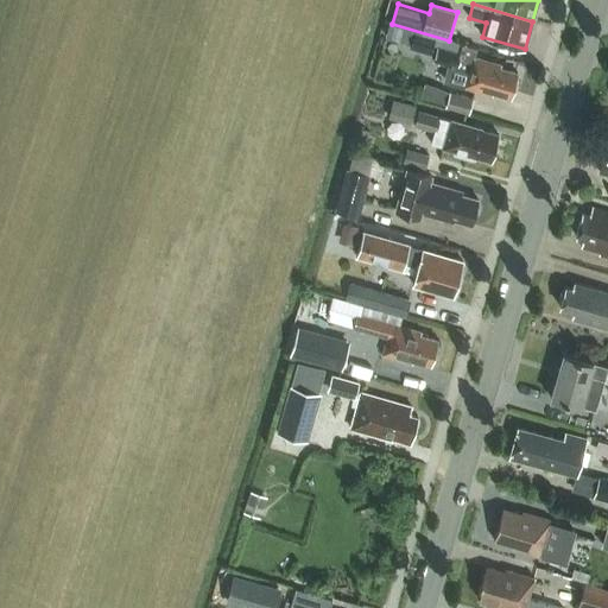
[(415,33),(411,49),(431,55),(435,39),(415,33)]
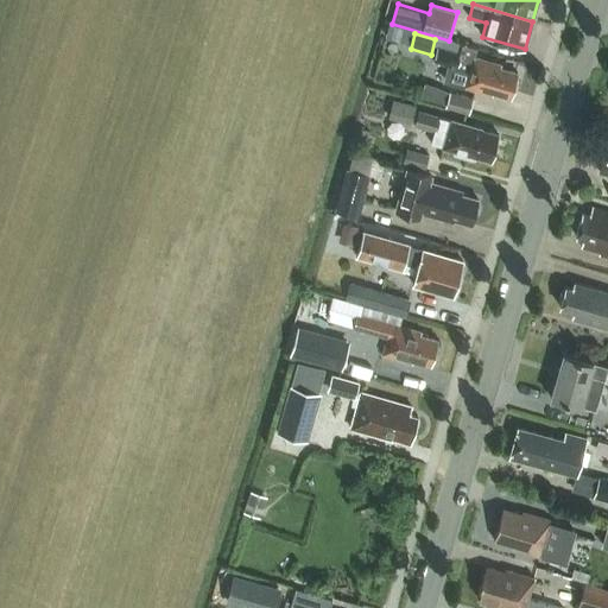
[(448,67),(443,81),(493,95),(493,93),(511,97),(513,89),(517,87),(518,81),(515,77),(518,73),(500,68),(501,65),(476,58),(479,49),(464,45),(462,55),(441,48),(436,63),(448,67)]
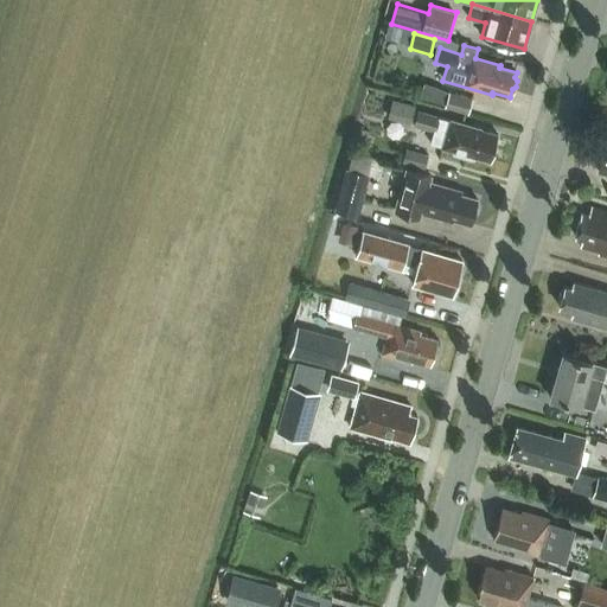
[(421,96),(447,104),(451,93),(438,87),(425,83),(421,96)]
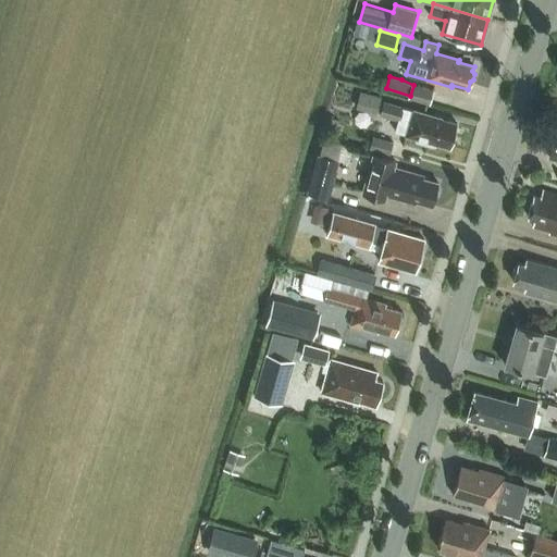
[(410,96),(409,98),(431,104),(435,89),(413,84),(413,85),(410,96)]
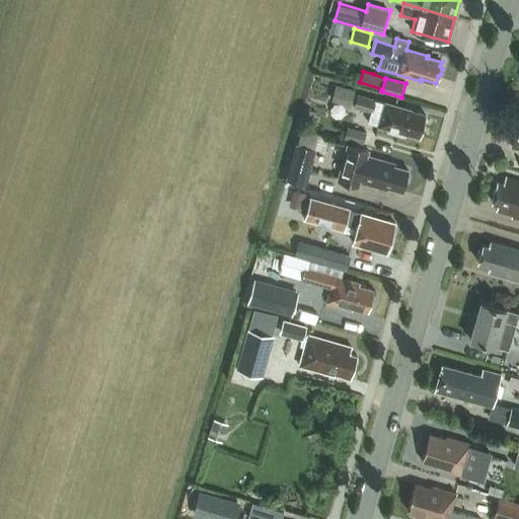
[(355,90),(337,85),(331,101),(351,106),(355,90)]
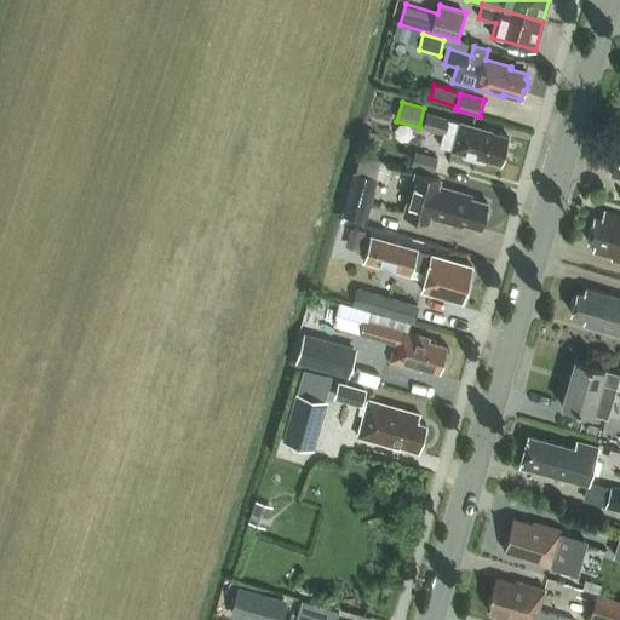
[(483,160),(500,165),(509,137),(491,132),(491,131),(459,122),(459,124),(428,114),(423,127),(443,133),(440,147),(452,150),(464,154),(463,156),(482,162),(483,160)]
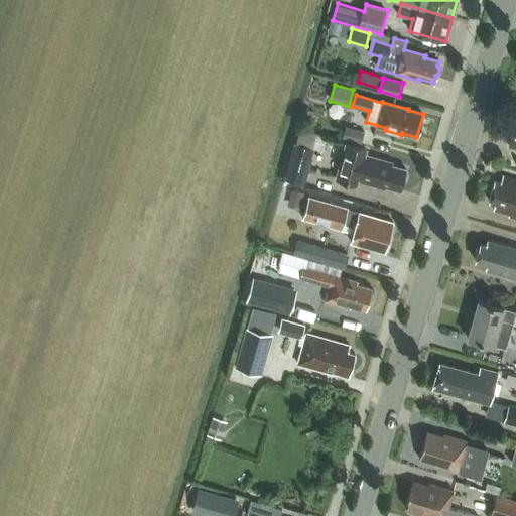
[(347,125),(343,138),(363,143),(366,130),(347,125)]
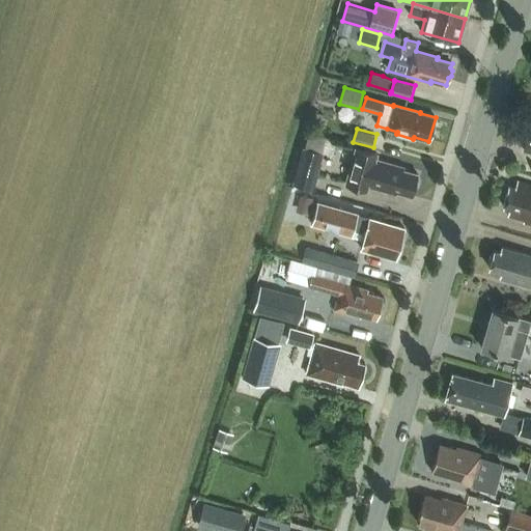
[(314,191),(327,138),(305,133),(292,186),(314,191)]
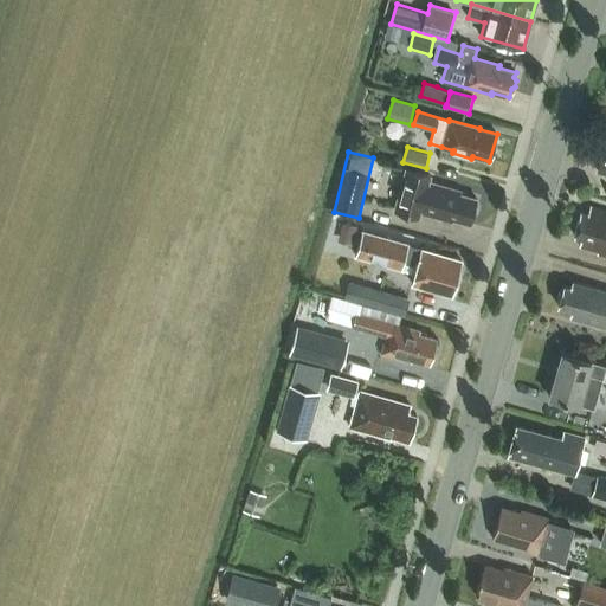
[(470,224),(471,217),(476,214),(477,206),(476,202),(476,199),(459,194),(461,192),(429,182),(430,176),(406,169),(394,211),(419,218),(420,213),(452,221),(452,219),(470,224)]
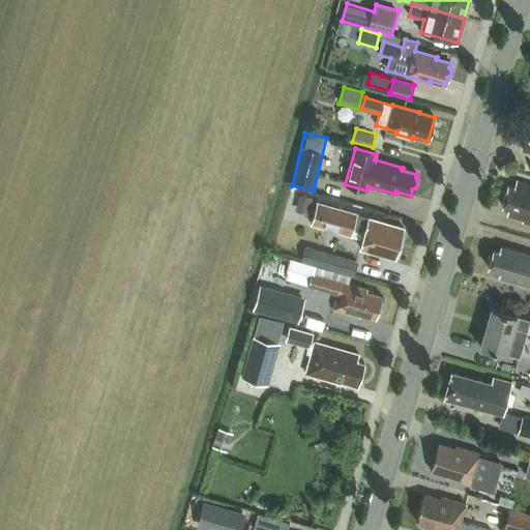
[(522,222),(529,224),(529,184),(517,181),(513,188),(507,186),(502,206),(508,208),(507,214),(523,219),(522,222)]
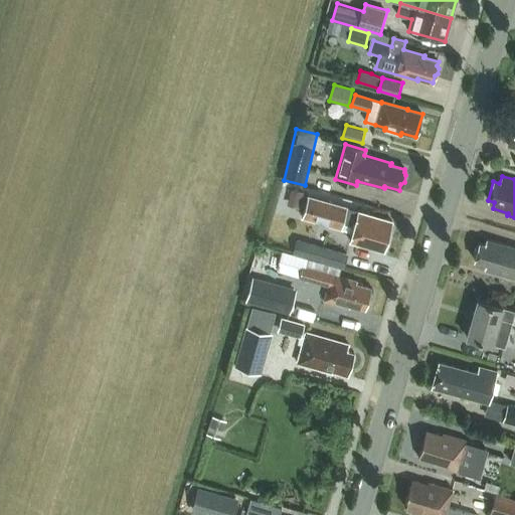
[(300,208),(304,192),(286,187),(283,198),(289,199),(287,205),(300,208)]
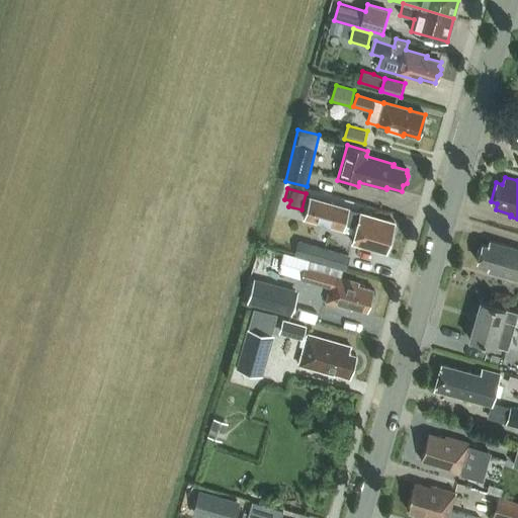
[(352,243),(385,252),(395,223),(349,209),(310,198),(304,219),(343,230),(345,225),(356,228),(352,243)]
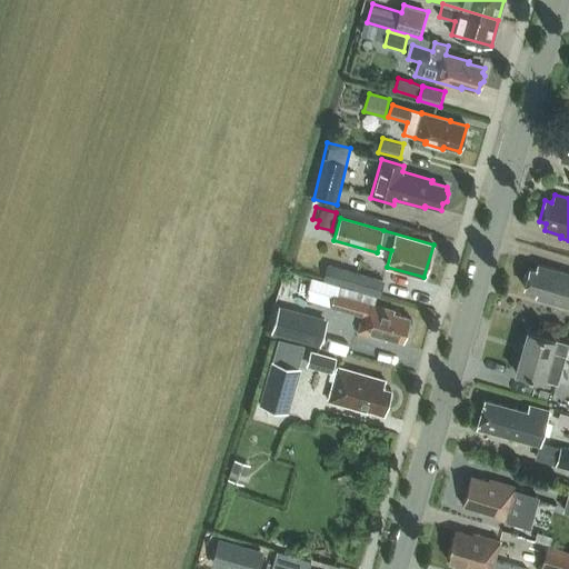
[(525,280),(526,282),(523,287),(538,291),(536,297),(568,306),(568,273),(538,265),(536,270),(529,268),(528,272),(526,273),(525,280)]
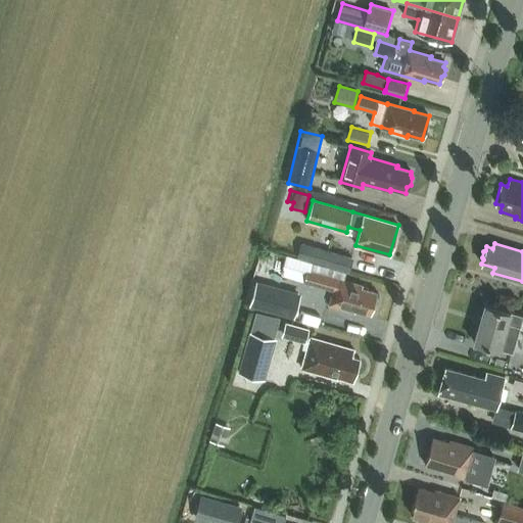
[(330,251),(326,266),(347,272),(351,274),(355,259),(330,251)]
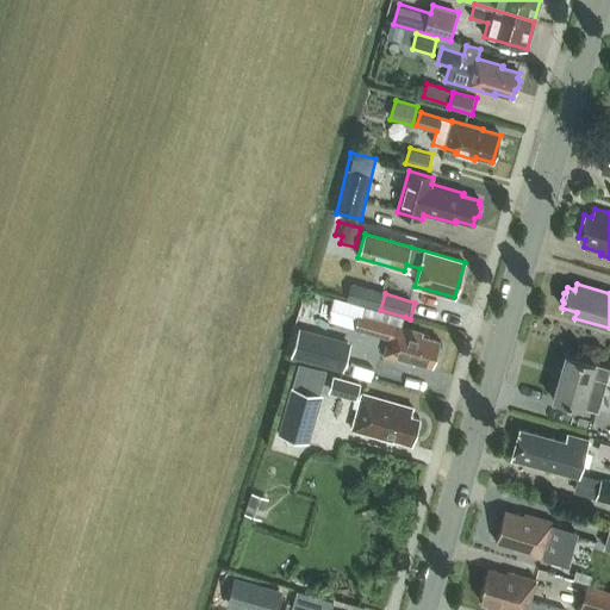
[(403,328),(405,317),(380,310),(337,298),(335,309),(358,315),(403,328)]
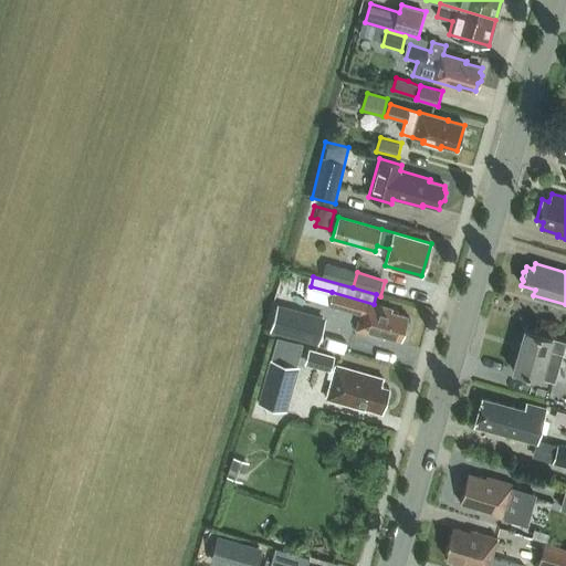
[(374,304),(332,292),(328,305),(360,314),(356,329),(384,338),(385,335),(400,339),(402,333),(406,332),(408,326),(406,322),(407,316),(391,312),(392,310),(374,304)]
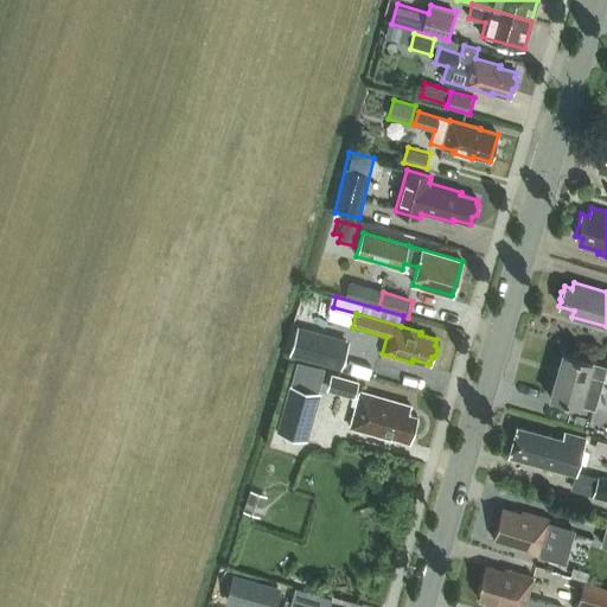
[(350,342),(298,326),(289,355),(340,370),(350,342)]
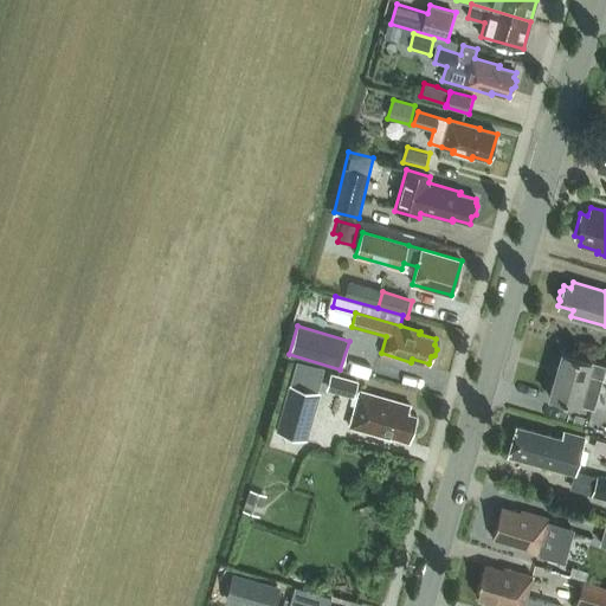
[(549,397),(579,405),(593,410),(605,366),(591,362),(592,361),(561,353),(549,397)]
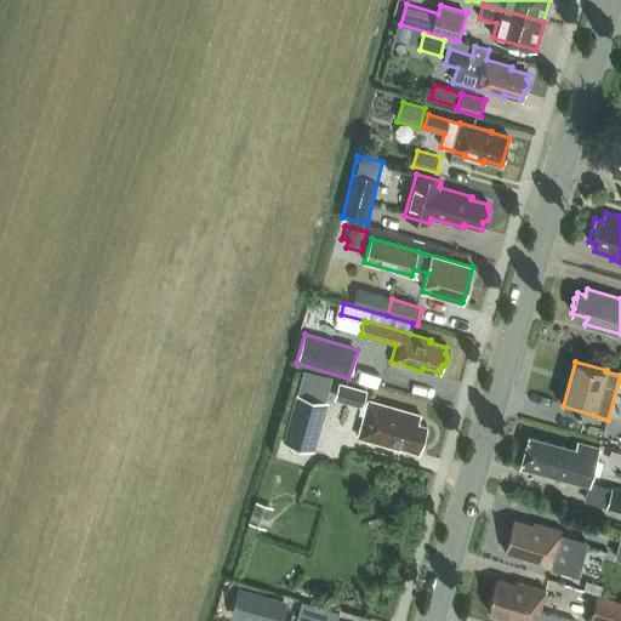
[(325,402),(332,377),(305,369),(297,394),(296,394),(283,442),(315,450),(328,403),(325,402)]
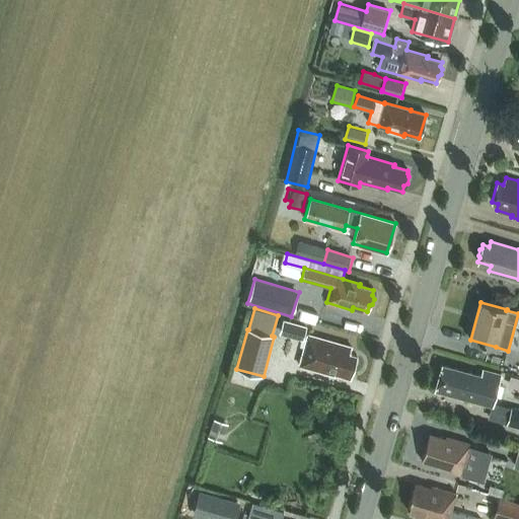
[(304,338),(306,328),(307,326),(295,323),(283,319),(280,330),(279,335),(302,342),(304,338)]
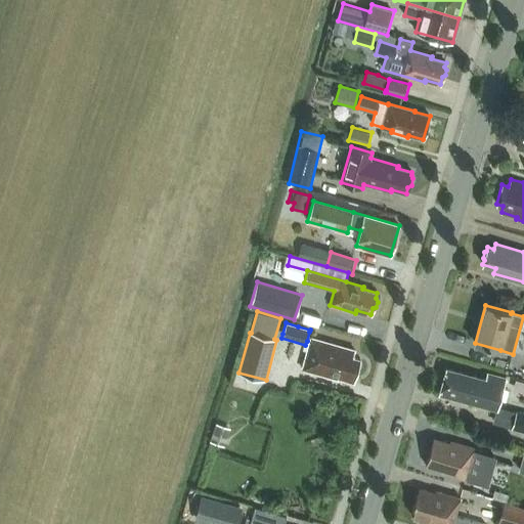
[(353,357),(354,350),(319,341),(311,338),(310,342),(302,369),(335,379),(338,378),(353,382),(360,359),(353,357)]
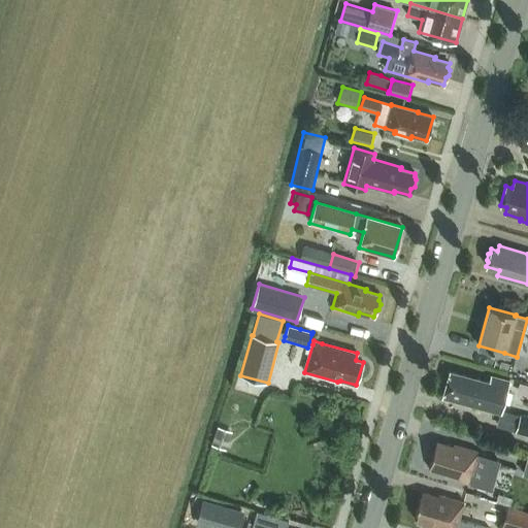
[(500,413),(503,402),(509,403),(512,393),(505,391),(508,380),(493,375),(491,384),(450,372),(442,396),(500,413)]
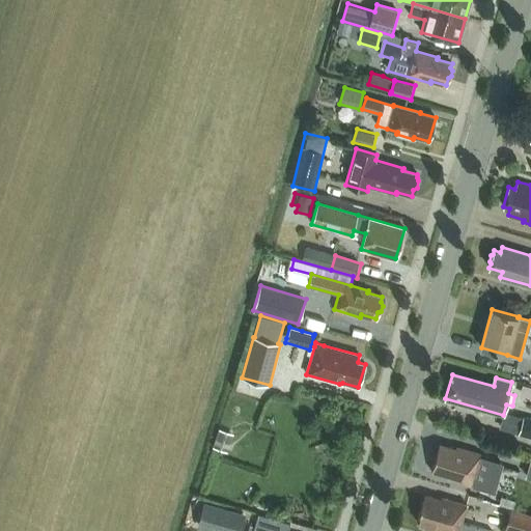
[(519,436),(530,438),(530,419),(523,418),(519,436)]
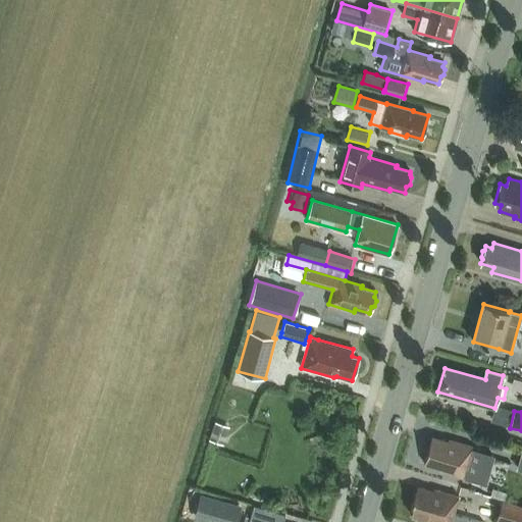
[(216,422),(210,440),(223,444),(228,426),(216,422)]
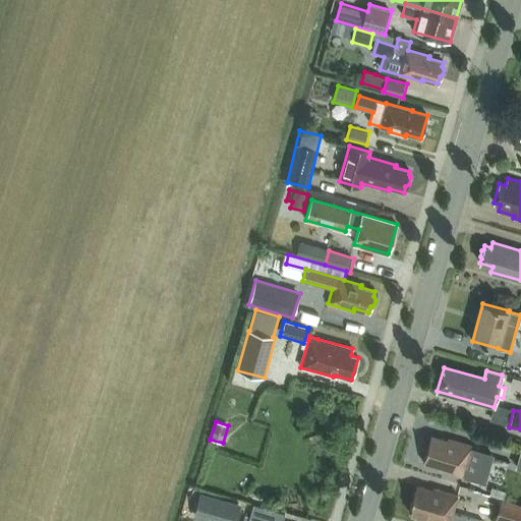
[(439,470),(463,477),(472,446),(448,439),(448,441),(430,436),(423,463),(440,468),(439,470)]
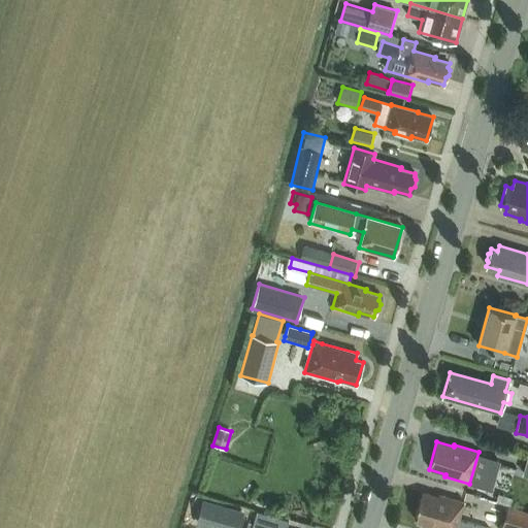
[(512,496),(517,481),(493,472),(488,488),(512,496)]
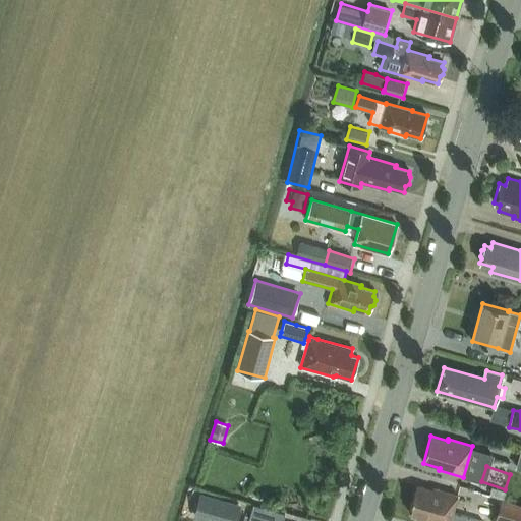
[(424,520),(428,520),(466,520),(467,517),(452,513),(457,496),(433,488),(432,490),(416,485),(409,513),(425,518),(424,520)]
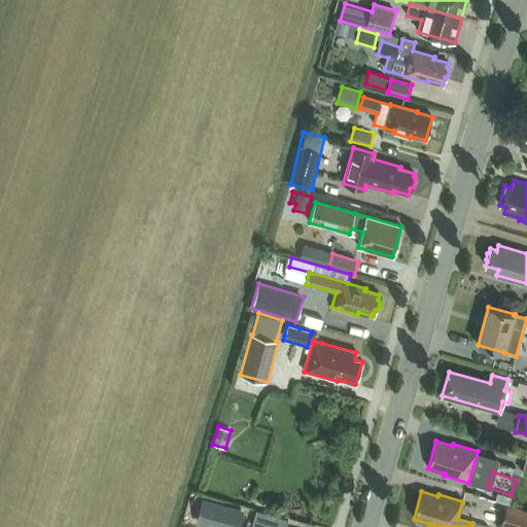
[(496,500),(510,504),(512,496),(498,492),(496,500)]
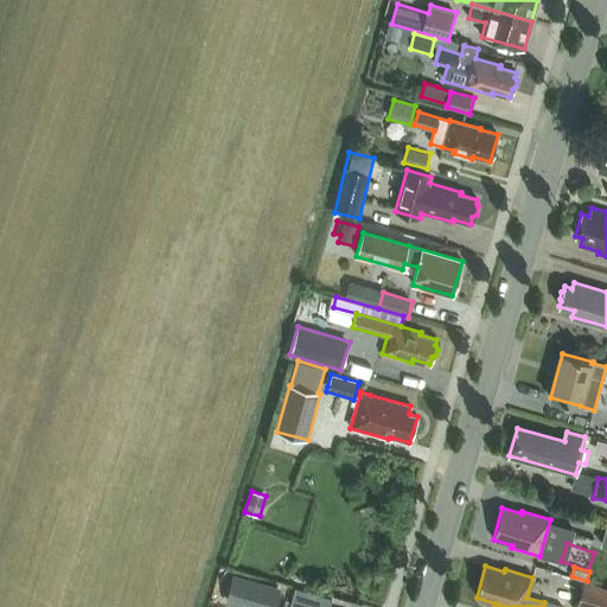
[(275,606),(281,588),(234,575),(225,604),(238,606),(275,606)]
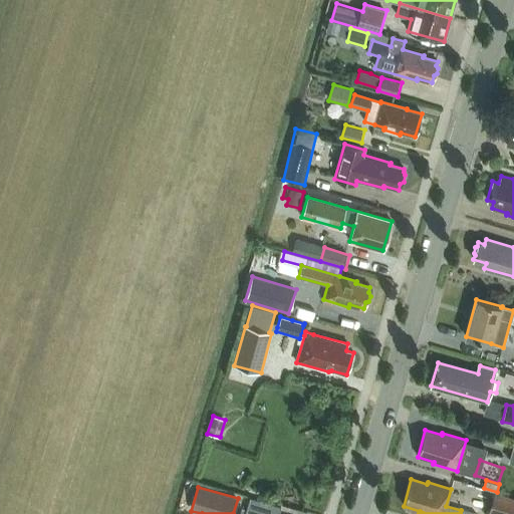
[(513,513),(513,497),(496,492),(489,513),(513,513)]
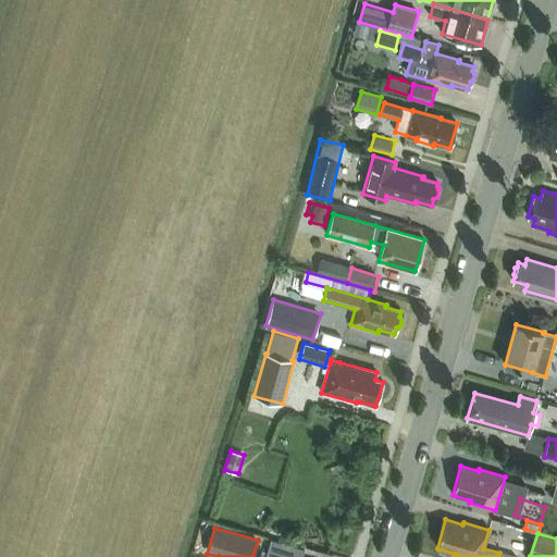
[(301,556),(305,549),(271,540),(265,556),(301,556)]
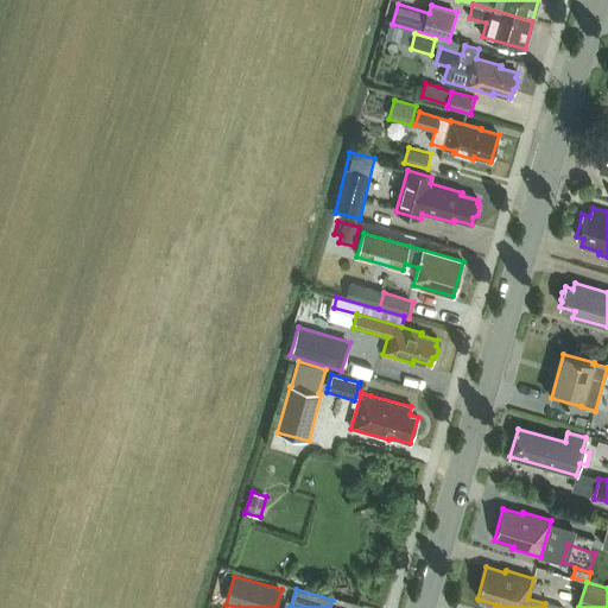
All buildings are outlined.
